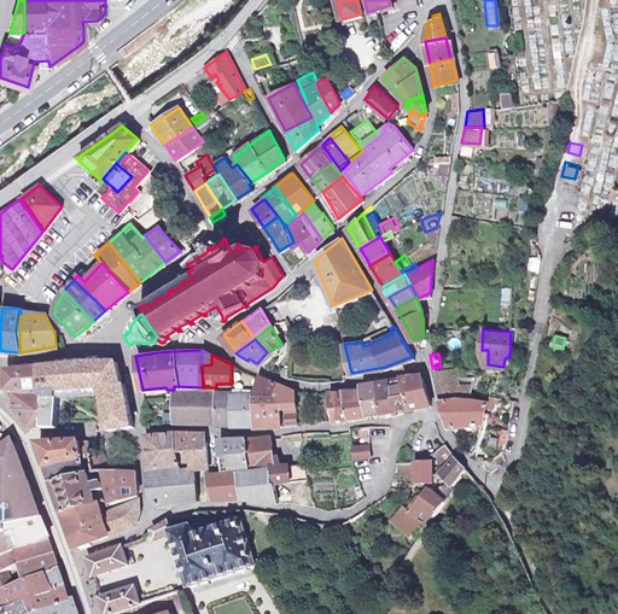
[(62,364),(38,368),(40,387),(40,390),(39,426),(54,426),(54,424),(56,390),(98,386),(104,393),(108,428),(134,425),(126,386),(124,381),(122,381),(115,360),(86,361),(62,364)]
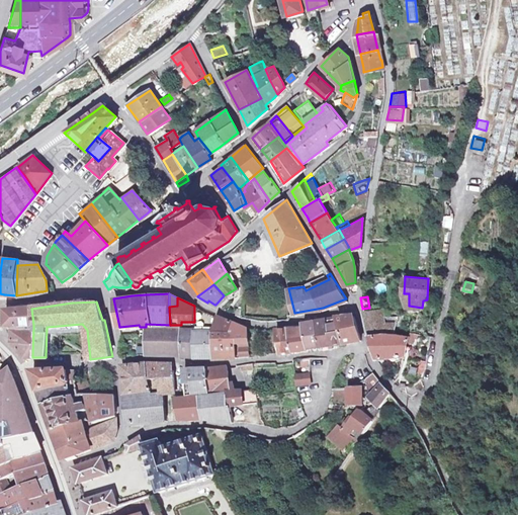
[(204,330),(214,331),(216,316),(213,316),(203,313),(194,306),(194,322),(194,328),(195,328),(195,330),(204,330)]
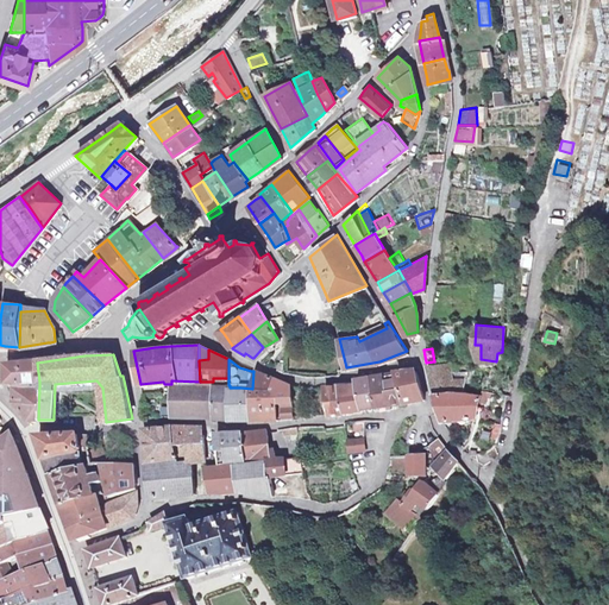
[(428,372),(437,396),(458,391),(464,391),(465,388),(468,367),(447,369),(445,361),(434,364),(427,366),(428,372)]
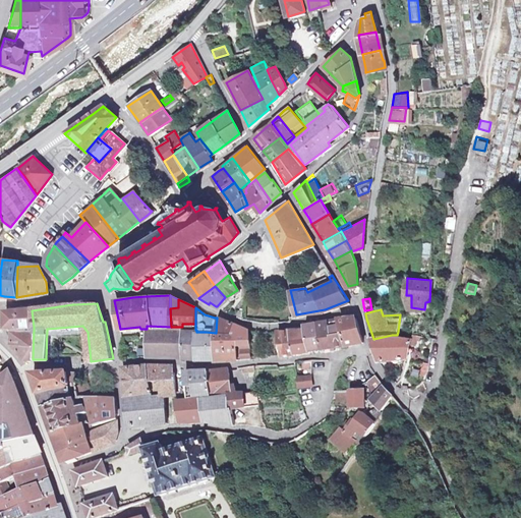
[(5,318),(6,329),(34,327),(32,310),(27,310),(5,311),(5,318)]
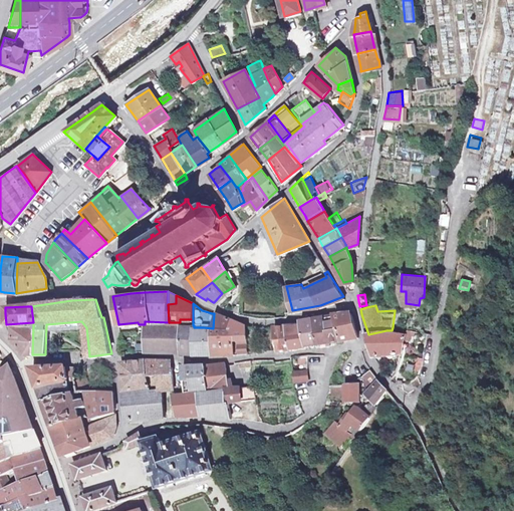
[(334,313),(338,327),(341,339),(357,336),(354,326),(349,311),(334,313)]
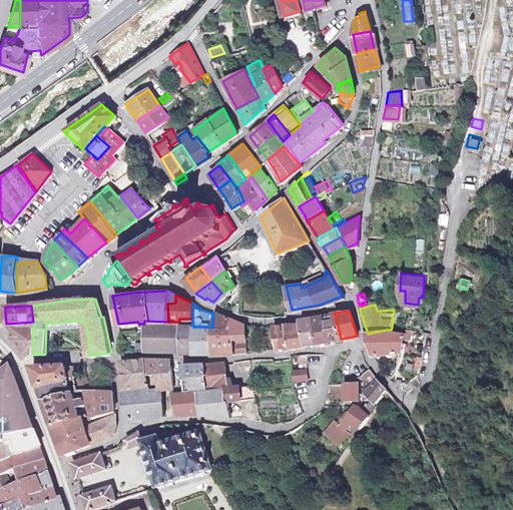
[(212,329),(231,330),(230,318),(216,313),(213,312),(213,313),(212,328),(212,329)]
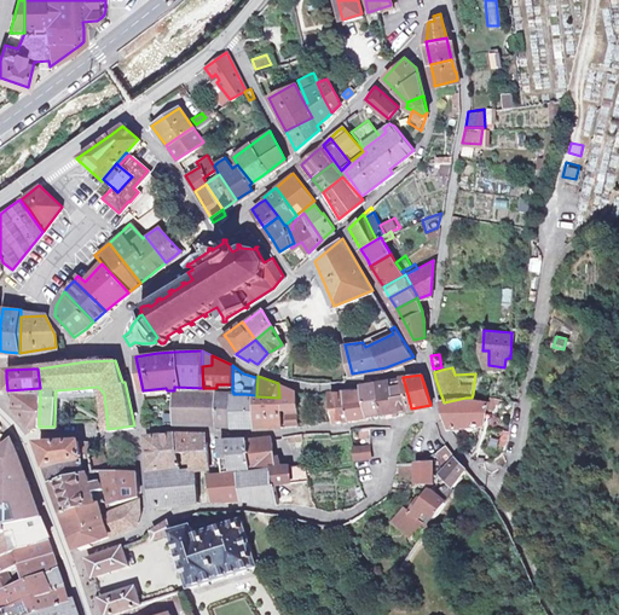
[(392,395),(408,394),(403,377),(395,378),(388,379),(392,395)]
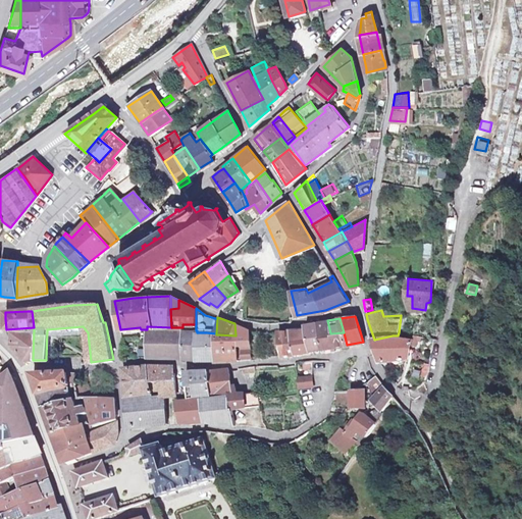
[(334,346),(347,345),(344,332),(330,333),(327,320),(318,323),(322,347),(334,346)]
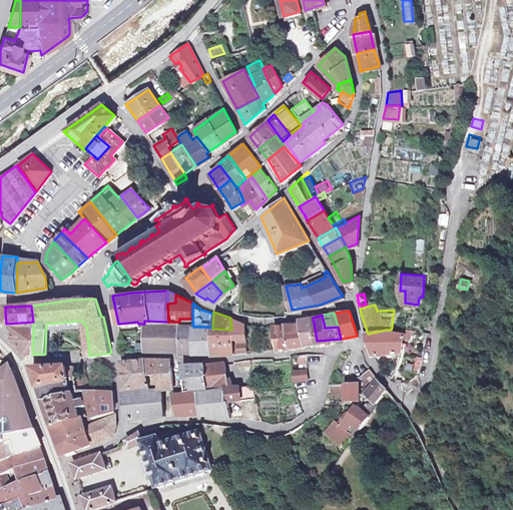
[(311,343),(317,341),(313,318),(313,316),(299,319),(299,321),(301,332),(304,345),(311,343)]
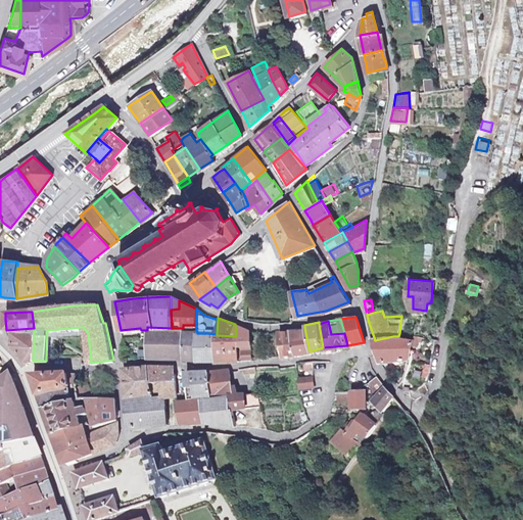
[(235,324),(236,336),(237,344),(251,343),(249,331),(244,328),(235,324)]
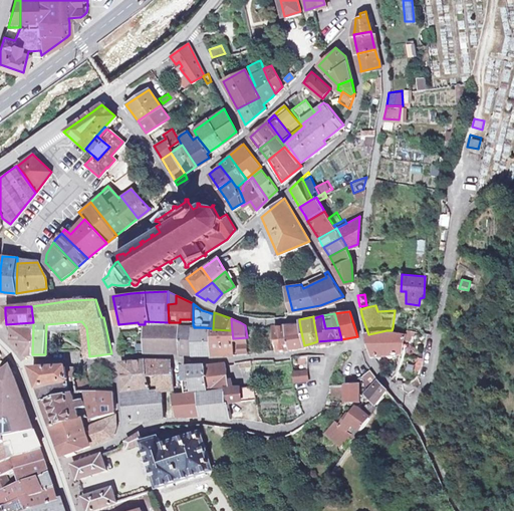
[(273,325),(274,338),(288,335),(301,332),(299,321),(289,322),(290,323),(281,324),(273,325)]
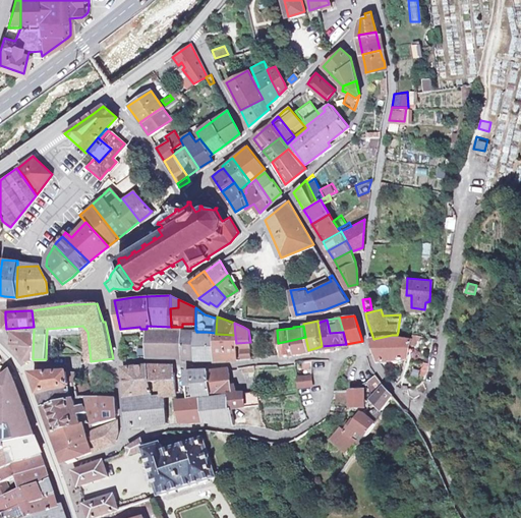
[(34,329),(34,327),(6,329),(4,329),(11,345),(12,345),(18,351),(26,359),(33,359),(34,329)]
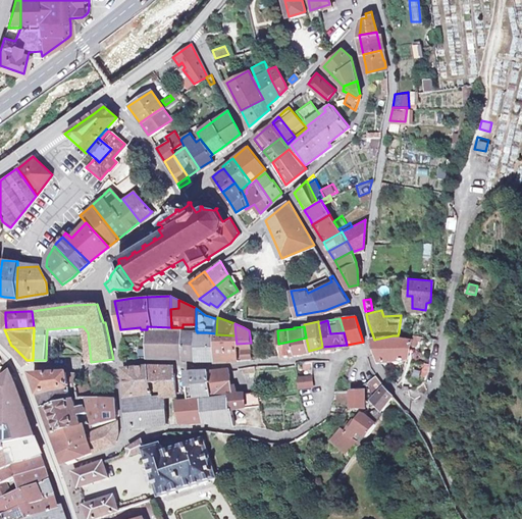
[(169,355),(184,358),(183,330),(147,329),(147,333),(148,356),(169,355)]
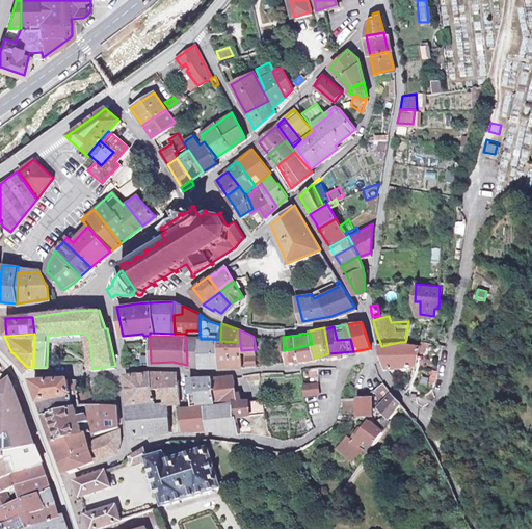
[(193,365),(200,365),(201,339),(201,337),(200,337),(186,337),(187,365),(193,365)]
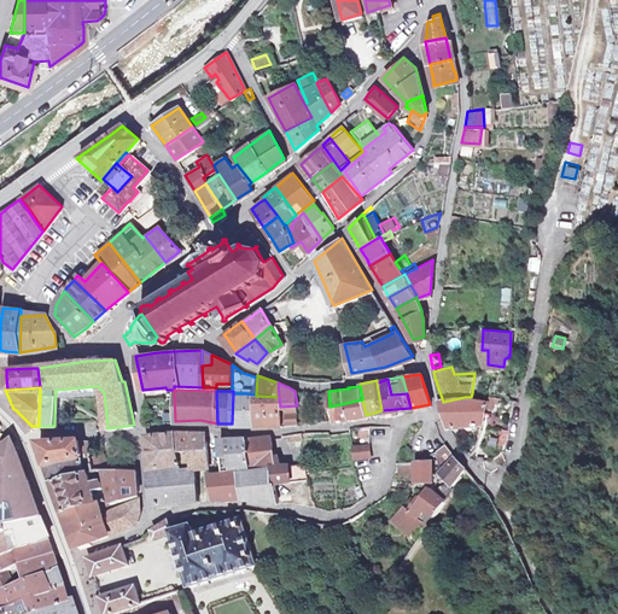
[(256,395),(244,393),(233,393),(232,424),(232,426),(256,425),(256,396),(256,395)]
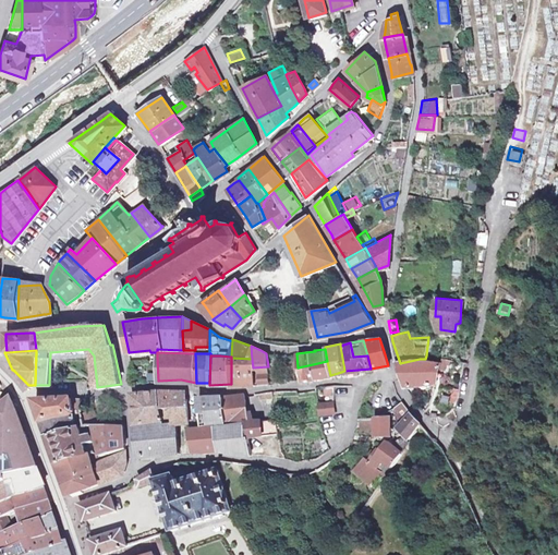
[(255,383),(253,368),(252,359),(231,358),(231,384),(243,384),(255,383)]
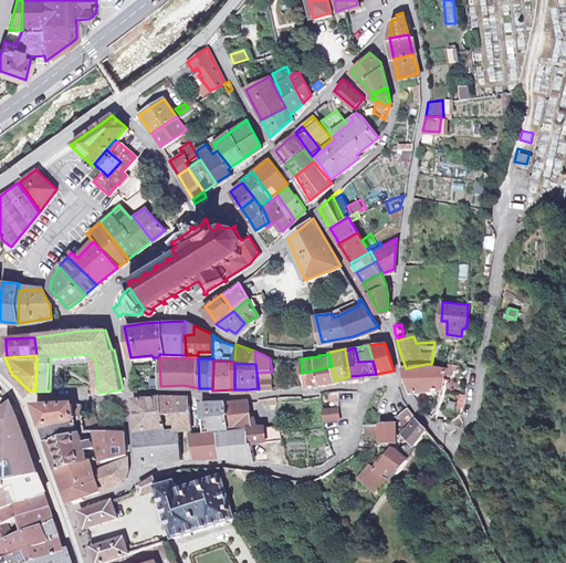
[(426,364),(406,368),(413,391),(428,386),(444,386),(446,386),(447,385),(449,366),(431,364),(426,364)]
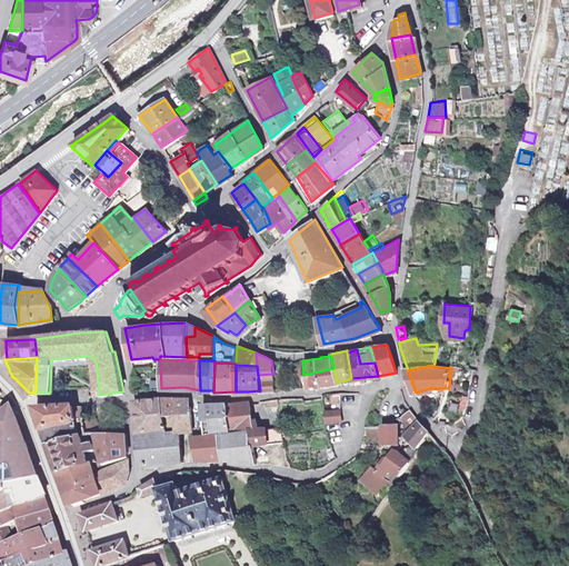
[(337,383),(333,368),(319,371),(320,385),(326,384),(337,383)]
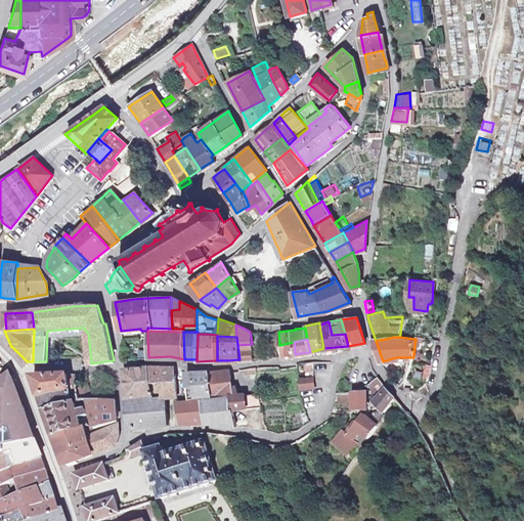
[(295,354),(294,342),(279,345),(281,354),(281,356),(289,355),(295,354)]
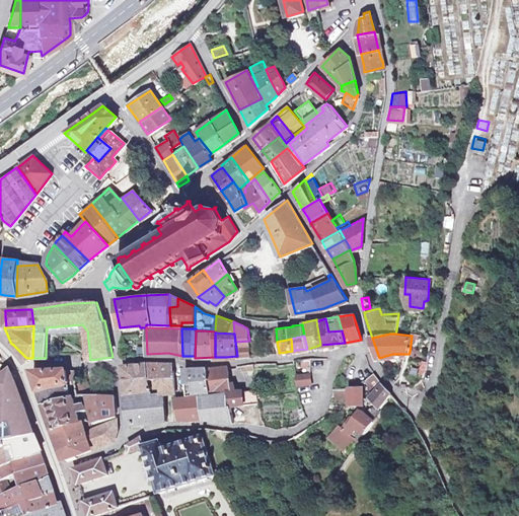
[(250,354),(249,341),(235,342),(237,356),(250,356),(250,354)]
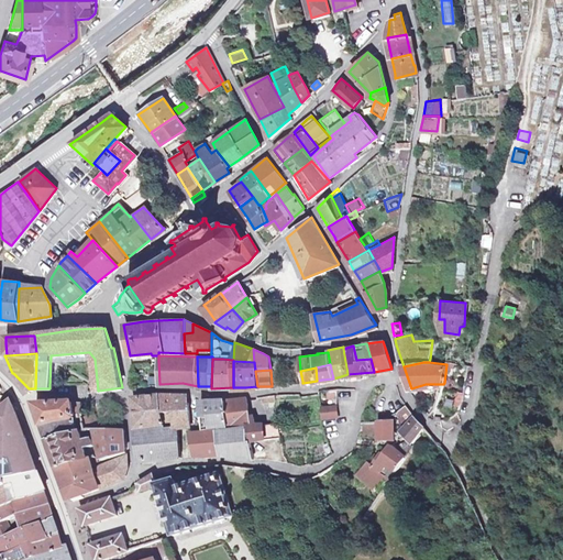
[(181,454),(177,423),(189,421),(187,399),(184,399),(183,393),(173,393),(164,393),(134,395),(135,410),(138,426),(164,423),(164,425),(138,427),(139,439),(141,461),(181,454)]
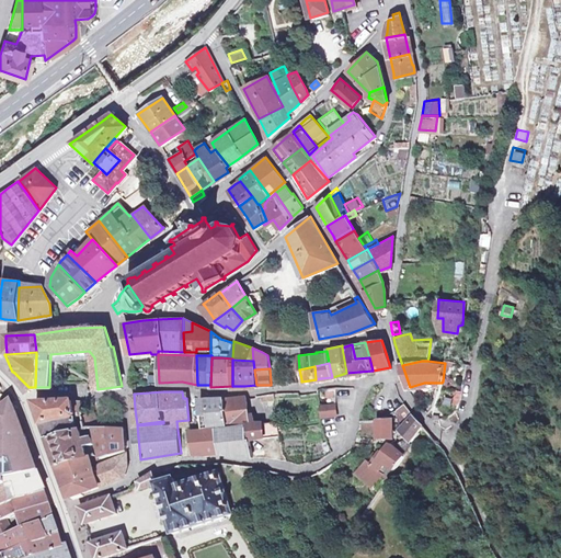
[(244,395),(228,397),(229,422),(243,421),(243,422),(243,424),(247,437),(263,436),(262,435),(260,422),(253,422),(251,413),(247,413),(244,395)]
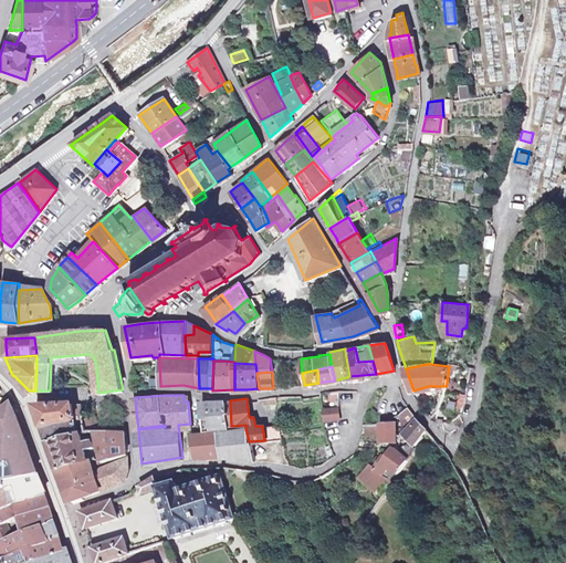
[(202,428),(231,426),(230,400),(215,400),(200,402),(202,428)]
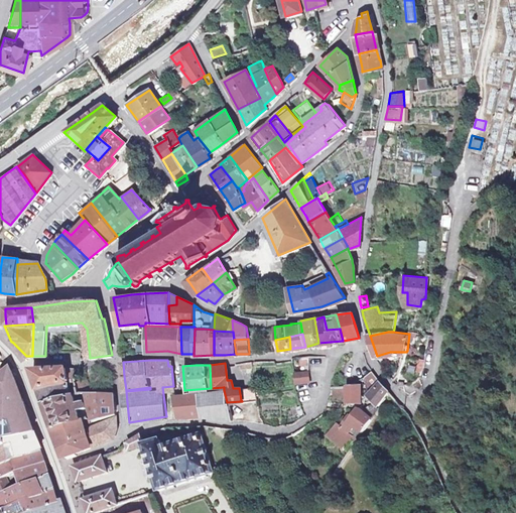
[(36,380),(38,387),(67,382),(68,377),(70,377),(71,367),(35,368),(31,369),(36,380)]
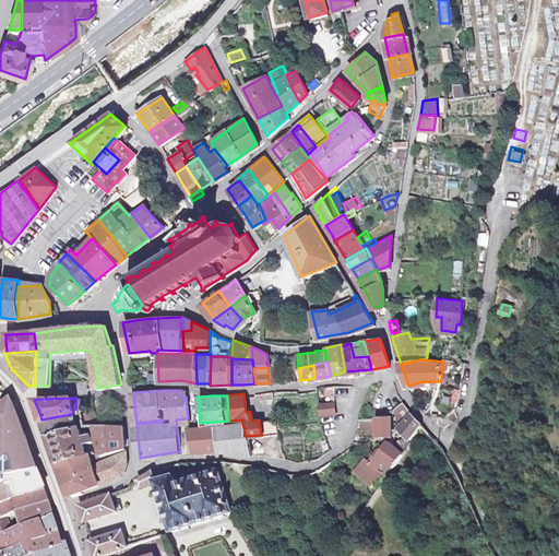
[(0,482),(6,480),(8,478),(11,476),(36,469),(33,459),(28,447),(24,436),(15,410),(10,399),(0,403),(0,482)]
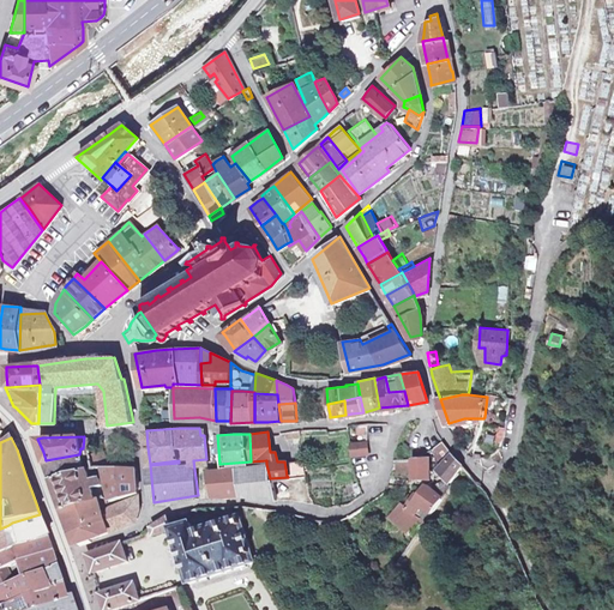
[(367,438),(349,439),(349,450),(367,450),(367,438)]
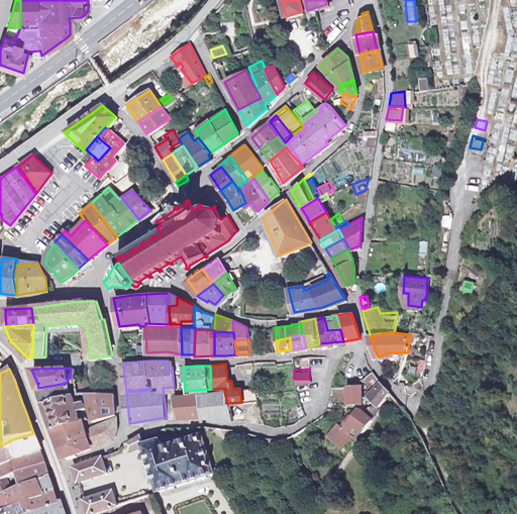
[(371,390),(373,392),(382,381),(381,380),(375,372),(365,377),(371,390)]
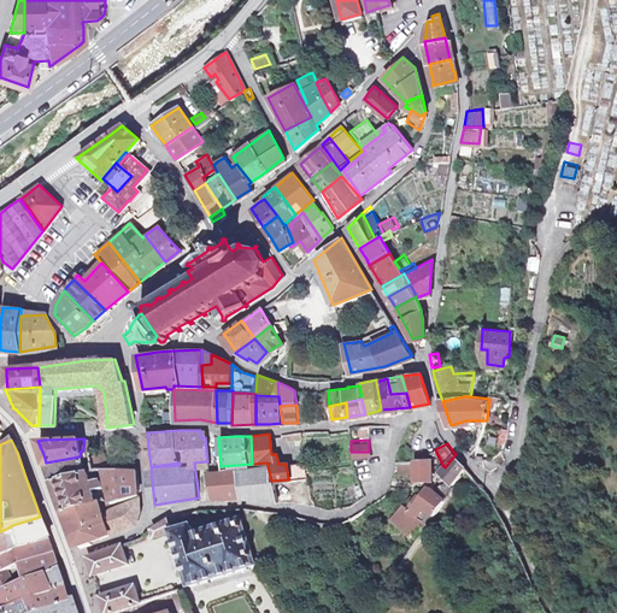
[(416,458),(416,467),(415,478),(432,478),(433,470),(439,466),(436,455),(434,455),(434,453),(432,453),(432,455),(422,457),(416,457),(416,458)]
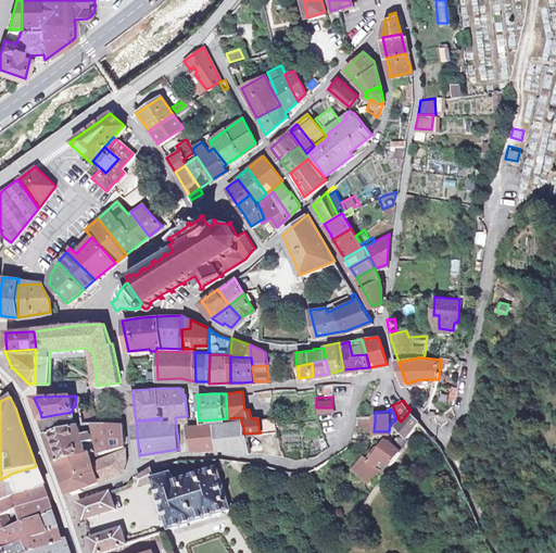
[(79,410),(79,411),(81,424),(86,424),(93,423),(92,410),(79,410)]
